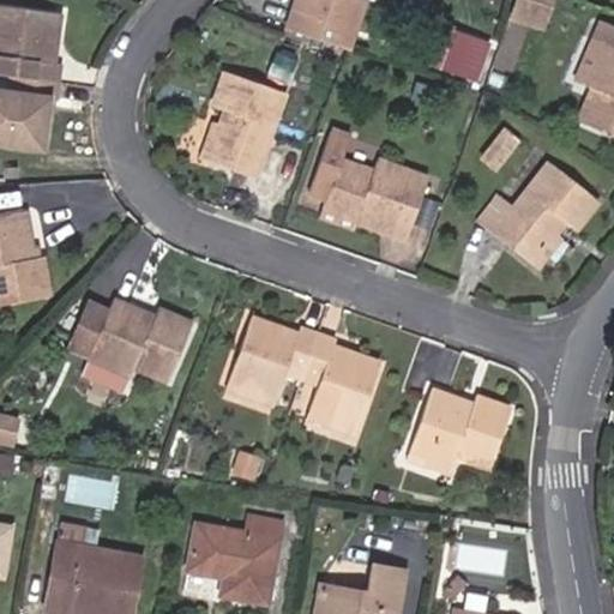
[(0,0),(0,46),(13,48),(11,67),(59,73),(60,54),(52,54),(58,4),(22,0),(0,0)]
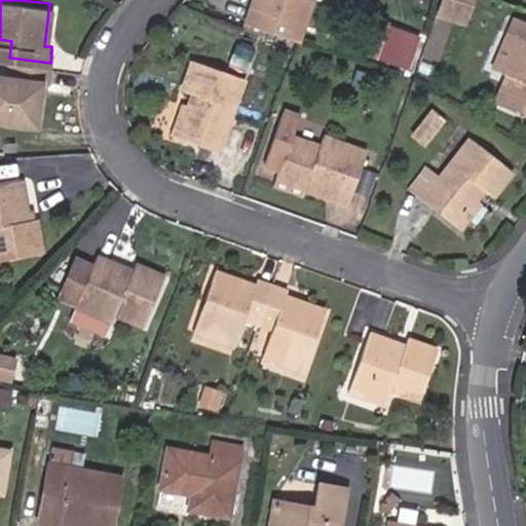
[(251,0),(245,19),(296,36),(308,0),(251,0)]
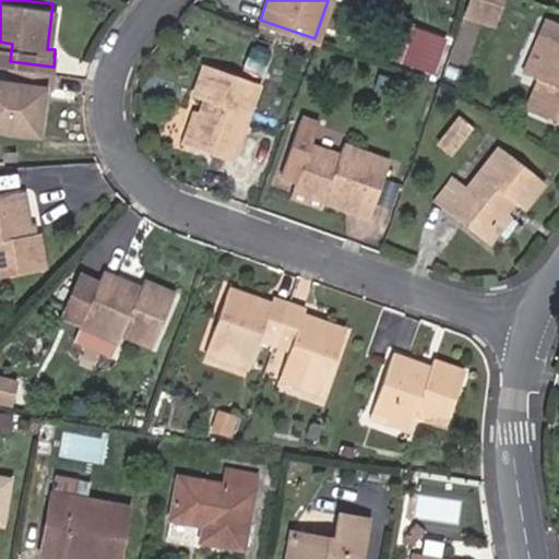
[(496,0),(463,0),(463,1),(492,11),(496,0)]
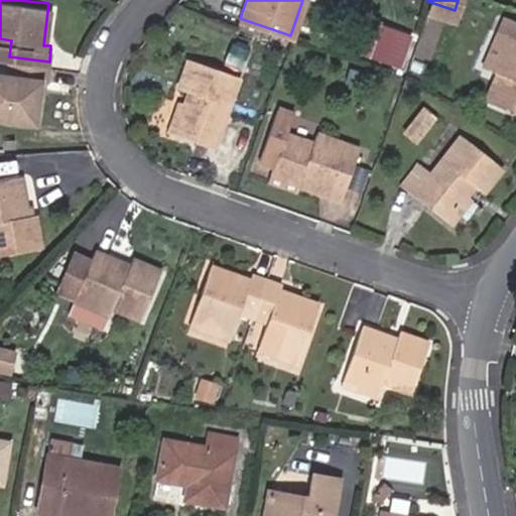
[(455,10),(427,1),(424,9),(453,18),(455,10)]
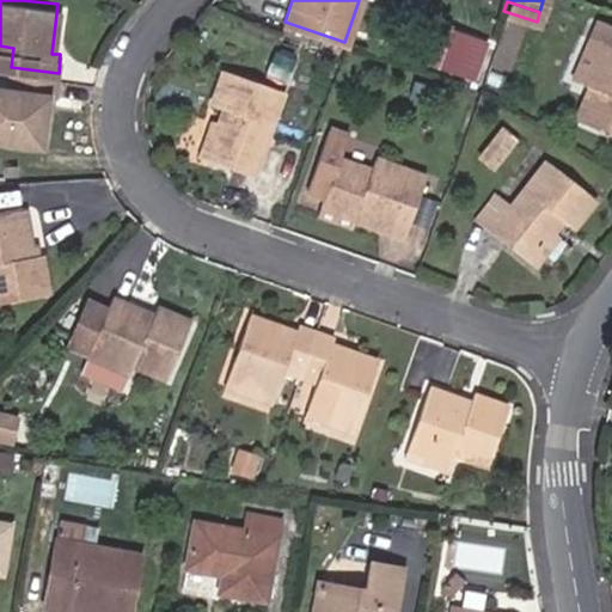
[(573,71),(581,75),(598,34),(588,28),(573,71)]
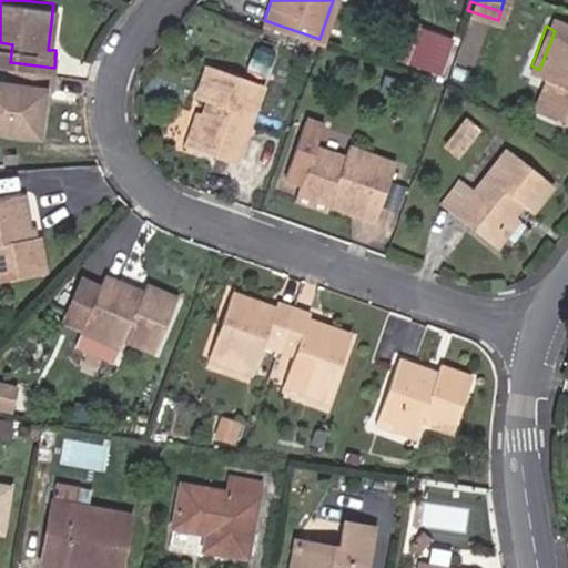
[(444,36),(417,28),(409,52),(435,61),(444,36)]
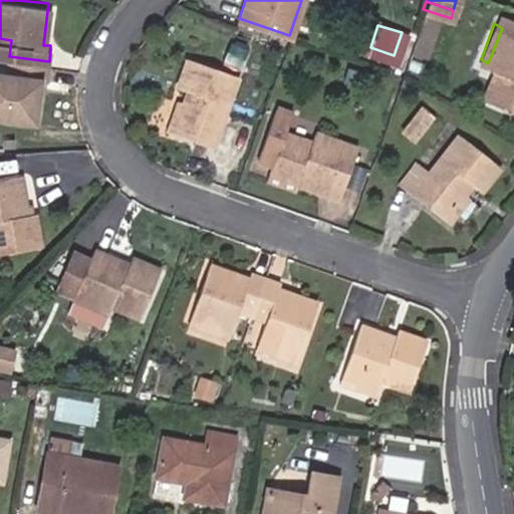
[(513,32),(502,28),(488,63),(498,67),(487,94),(513,104),(513,32)]
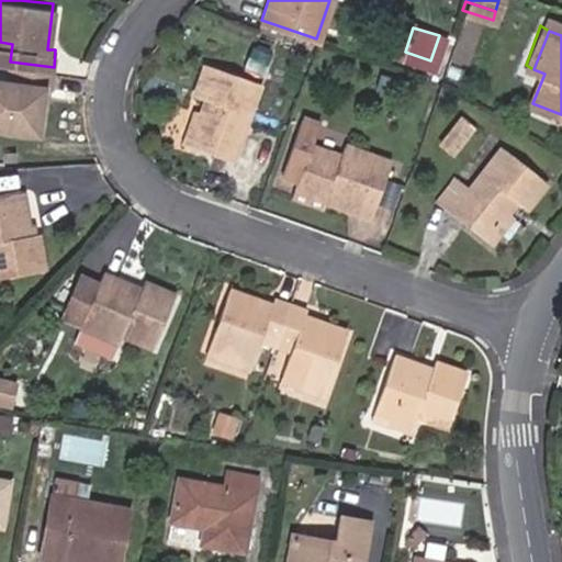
[(54,67),(10,62),(8,78),(0,77),(0,127),(34,132),(41,85),(52,86),(54,67)]
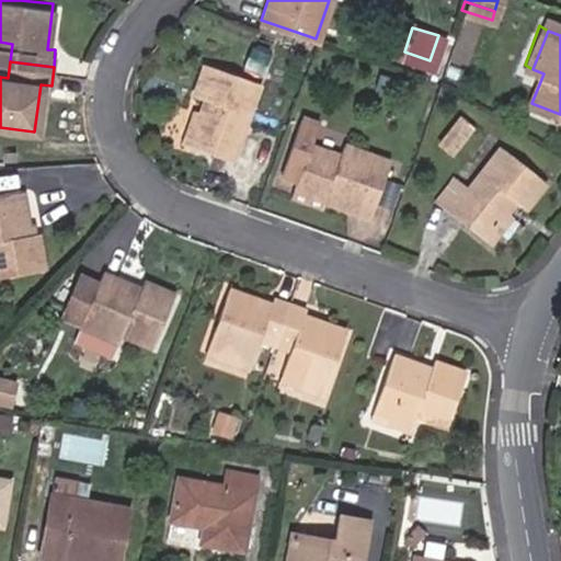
[(207,100),(194,147),(232,158),(258,81),(205,64),(194,95),(197,96),(207,100)]
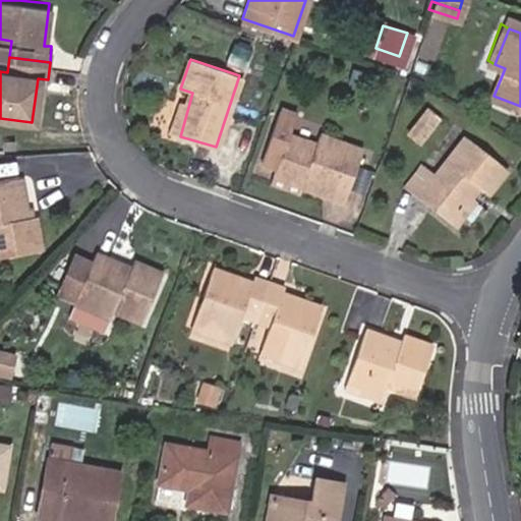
[(169,133),(180,136),(192,93),(183,90),(169,133)]
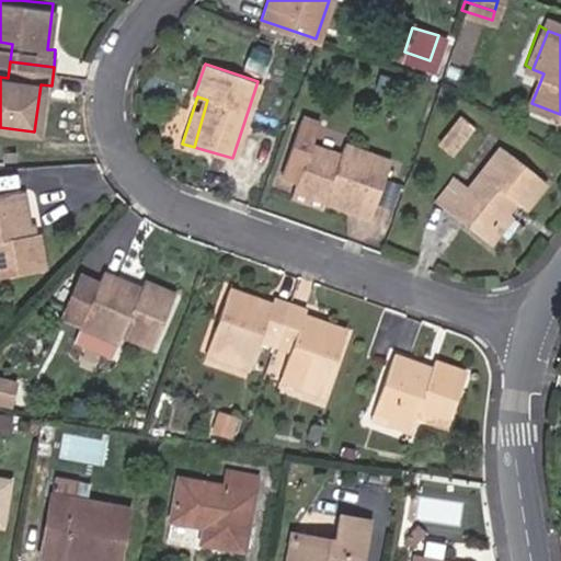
[(454,105),(433,134),(448,146),(470,117),(454,105)]
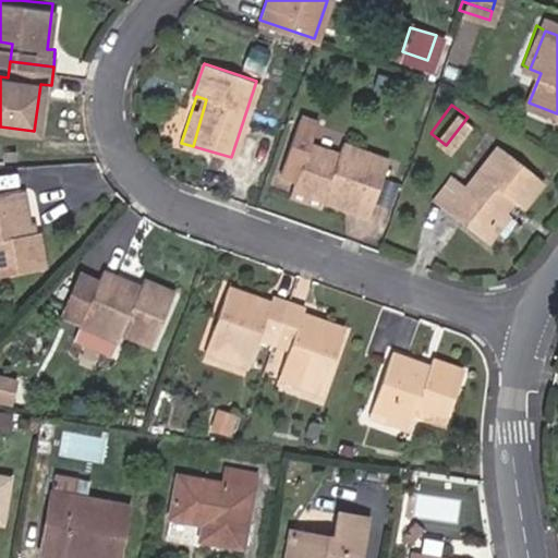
[(295,185),(328,196),(373,210),(390,155),(344,141),(340,152),(310,142),(315,122),(300,117),(282,171),(299,177),(295,185)]
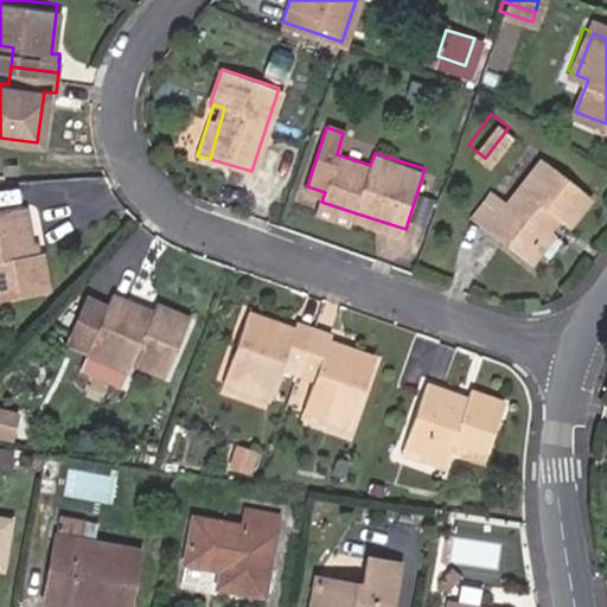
[(523,253),(545,225),(554,215),(564,223),(589,190),(542,154),(502,208),(487,227),(523,253)]
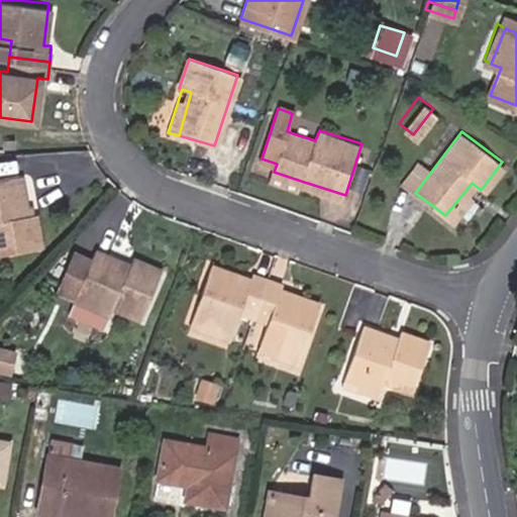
[(415,193),(427,177),(414,169),(403,185),(415,193)]
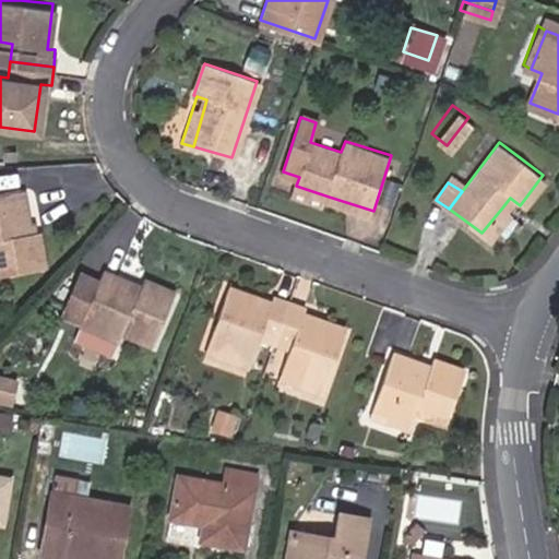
[(325,206),(329,197),(296,186),(293,195),(325,206)]
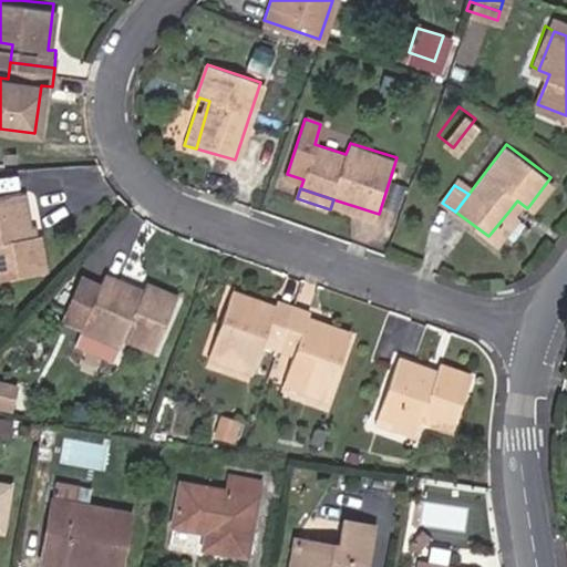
[(0,277),(45,267),(38,230),(30,233),(19,191),(0,195),(0,277)]
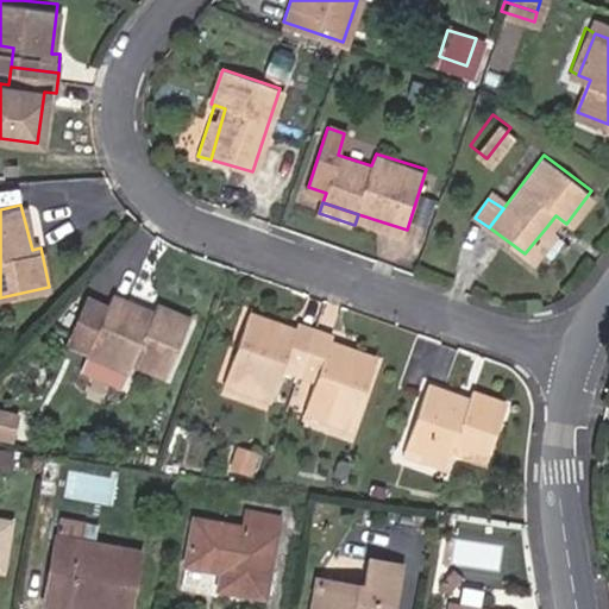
[(556,232),(547,226),(525,253),(533,259),(556,232)]
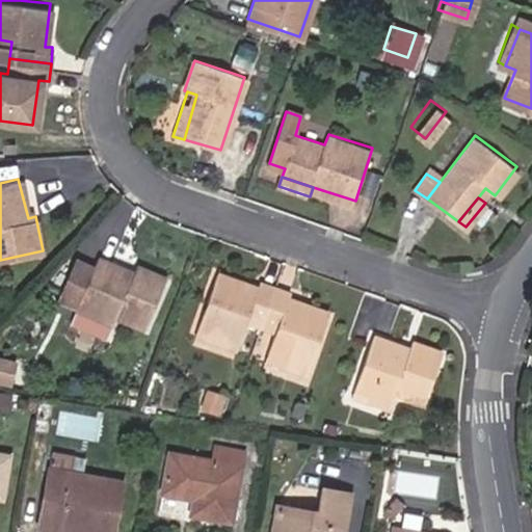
[(78,312),(117,326),(121,318),(150,328),(169,280),(140,268),(136,274),(100,260),(78,312)]
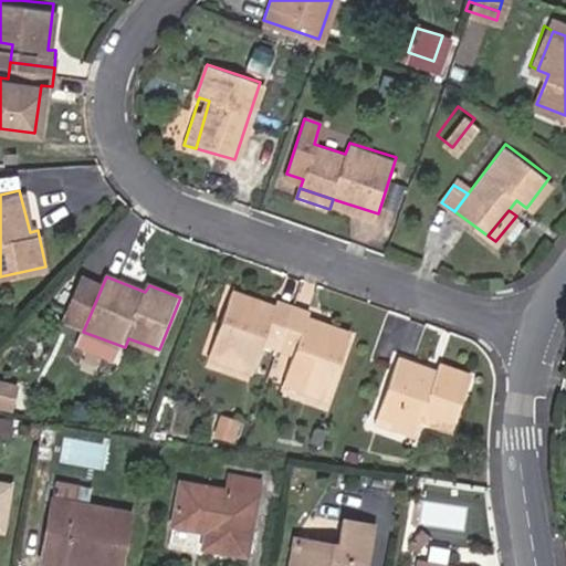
[(279,344),(293,301),(276,297),(274,303),(232,291),(212,348),(254,362),(262,339),(279,344)]
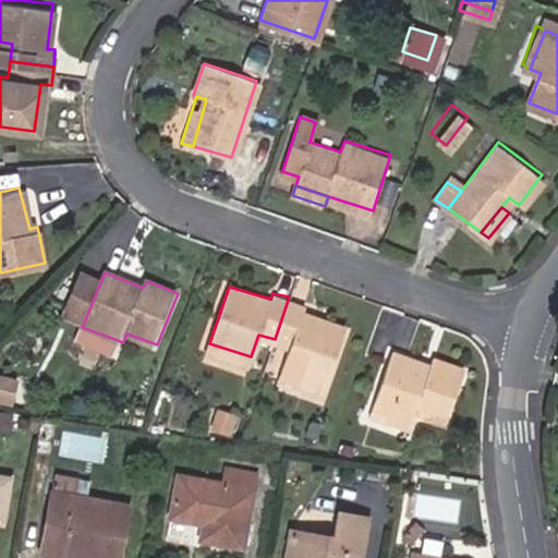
[(310,304),(289,296),(275,339),(294,347),(288,368),(330,381),(348,326),(307,312),(310,304)]
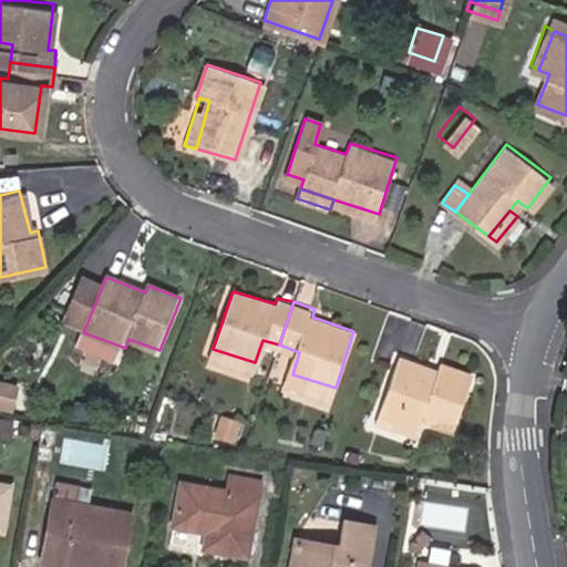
[(120,358),(125,348),(83,332),(80,343),(120,358)]
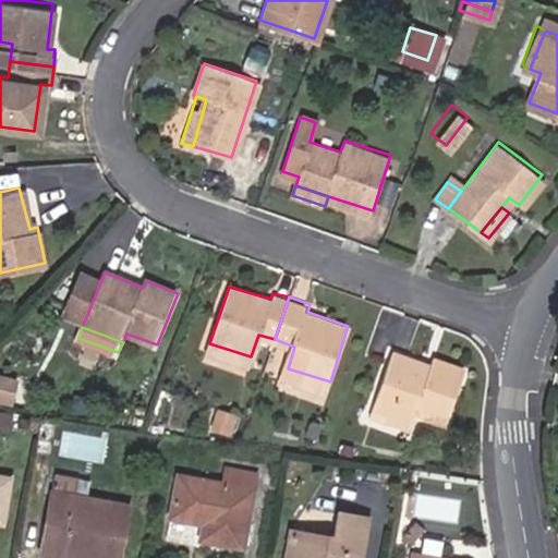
[(247,365),(251,356),(209,343),(207,352),(247,365)]
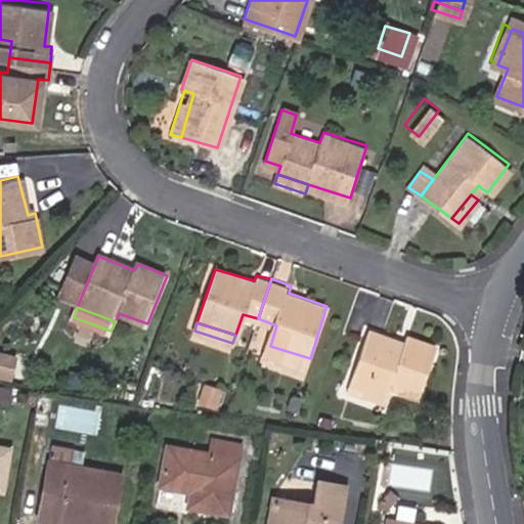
[(362,385),(389,393),(392,383),(421,392),(436,343),(407,335),(405,340),(369,330),(352,383),(362,385)]
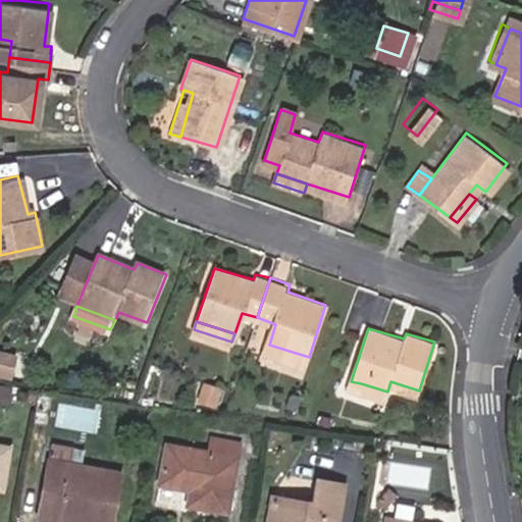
[(309,357),(269,345),(266,354),(306,367),(309,357)]
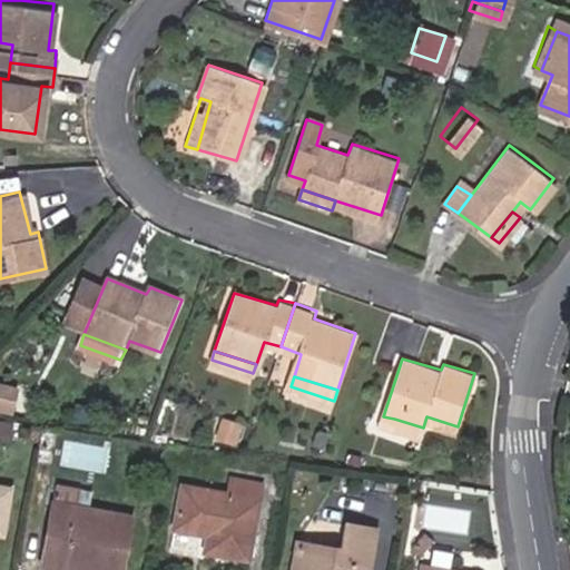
[(420,439),(423,428),(394,419),(391,430),(420,439)]
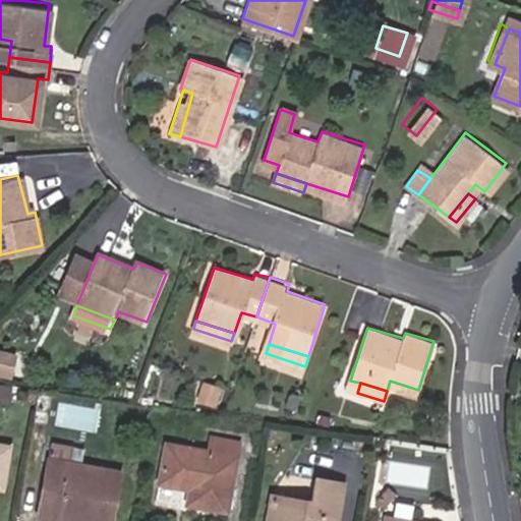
[(46,451),(67,454),(70,437),(49,433),(46,451)]
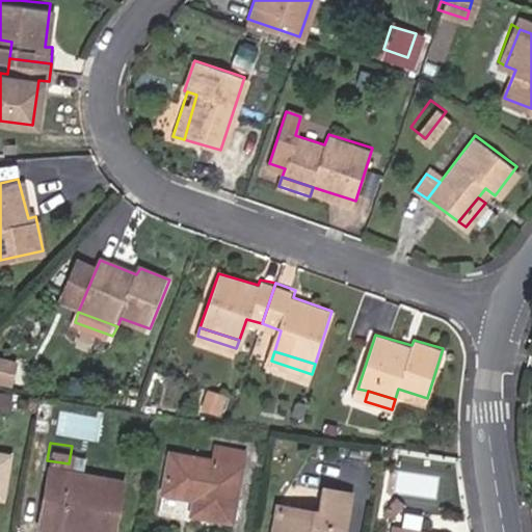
[(206,462),(238,468),(241,453),(209,448),(206,462)]
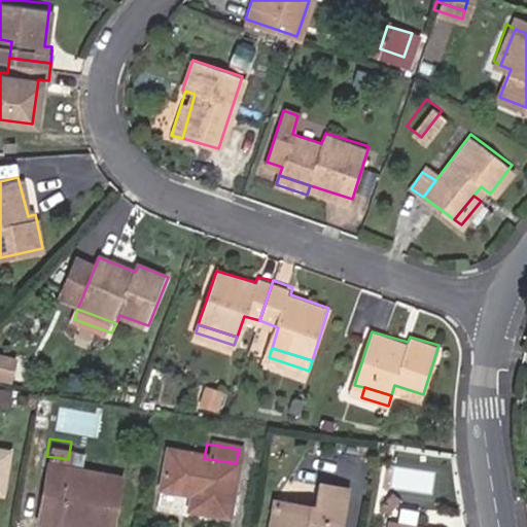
[(226,521),(236,463),(204,458),(165,452),(157,494),(187,499),(185,514),(226,521)]
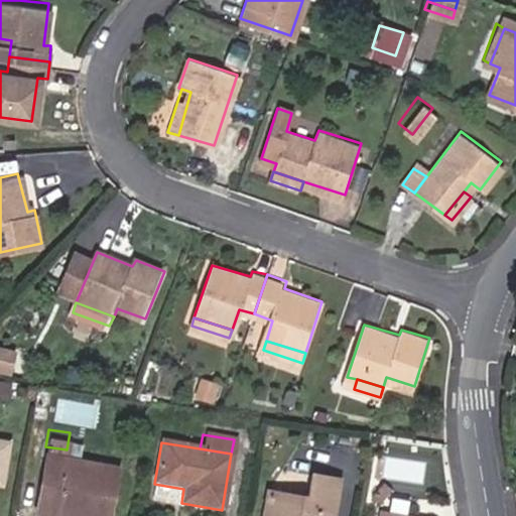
[(115,459),(67,449),(45,446),(37,505),(105,514),(115,459)]
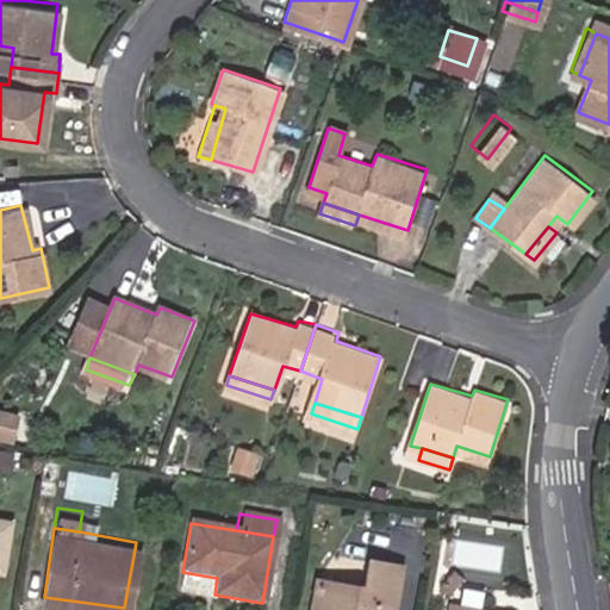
[(392,609),(403,553),(369,546),(363,578),(360,597),(315,590),(311,609),(392,609)]
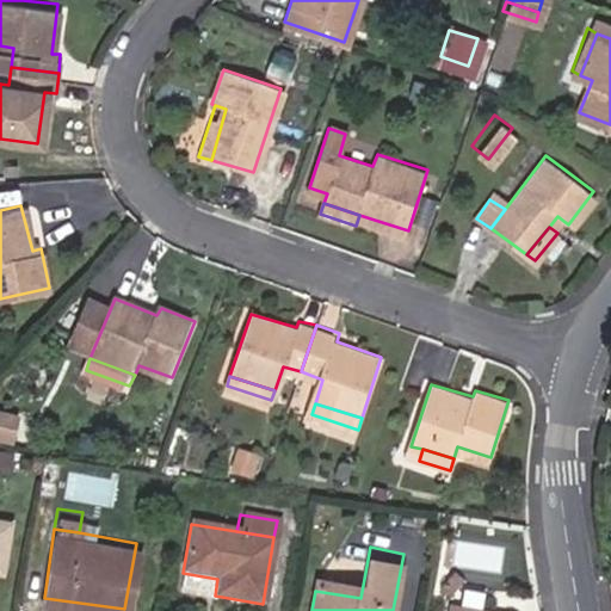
[(360,598),(364,579),(319,571),(315,591),(360,598)]
